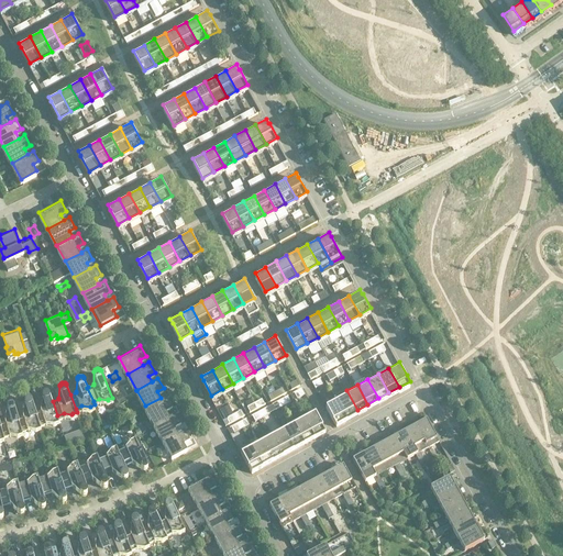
[(41,404),(35,407),(40,421),(46,419),(54,420),(55,420),(59,419),(57,415),(53,401),(50,391),(48,390),(48,389),(47,389),(46,389),(45,389),(44,389),(43,390),(43,391),(42,391),(41,403),(41,404)]
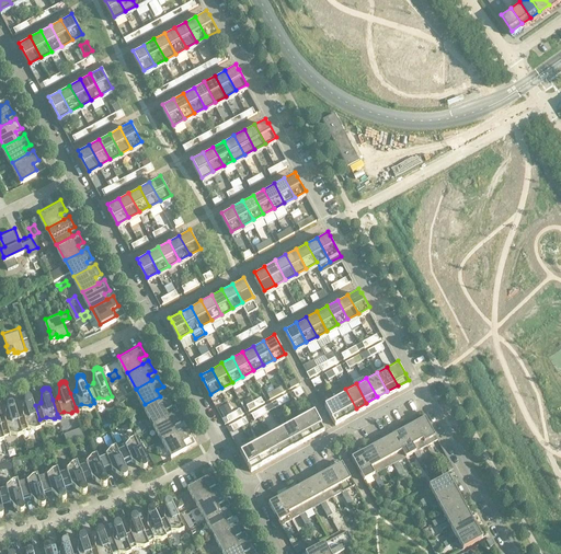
[(356,408),(345,389),(335,395),(345,414),(356,408)]
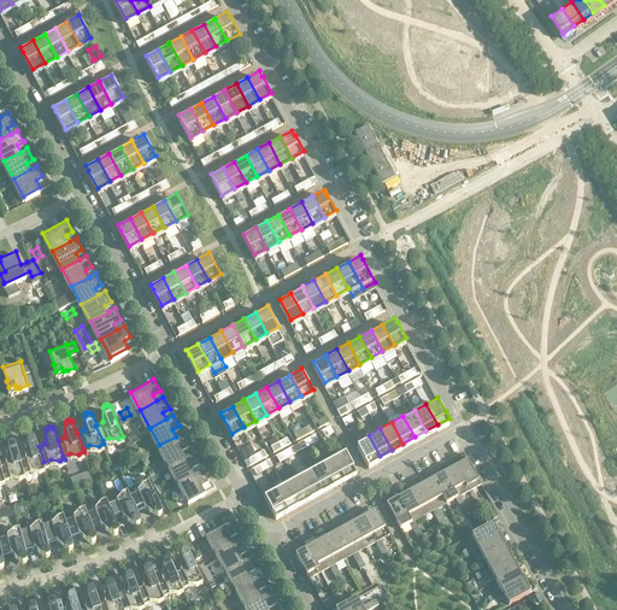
[(182,432),(176,437),(159,445),(169,463),(186,453),(182,447),(189,444),(182,432)]
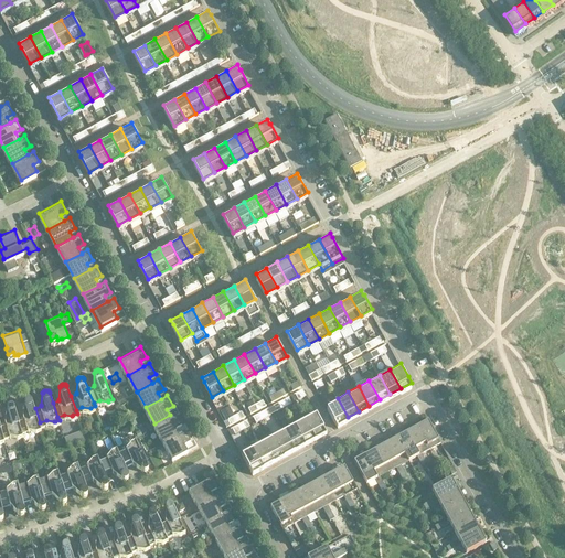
[(23,412),(17,414),(21,429),(28,427),(35,428),(36,428),(41,427),(40,422),(35,408),(32,398),(31,397),(30,397),(30,396),(29,396),(28,396),(27,397),(25,397),(25,398),(24,399),(23,410),(23,411),(23,412)]
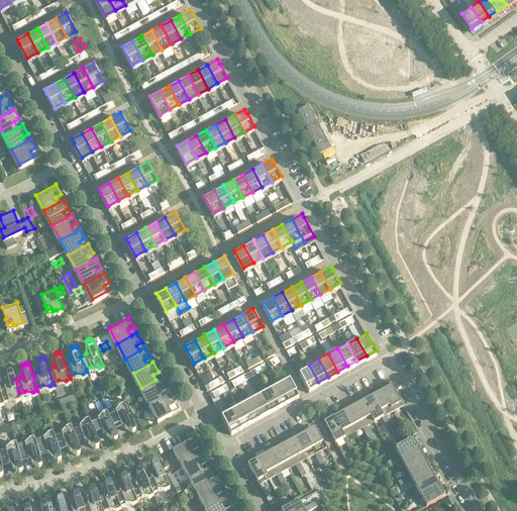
[(318,382),(309,365),(299,370),(305,382),(306,382),(309,387),(318,382)]
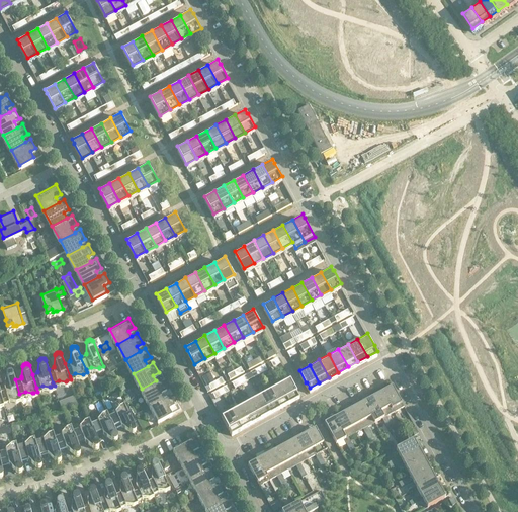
[(4,382),(0,384),(0,388),(3,398),(8,397),(16,398),(20,397),(19,394),(15,379),(13,370),(12,369),(11,369),(11,368),(9,368),(8,368),(8,369),(7,369),(7,370),(6,371),(4,381),(4,382)]
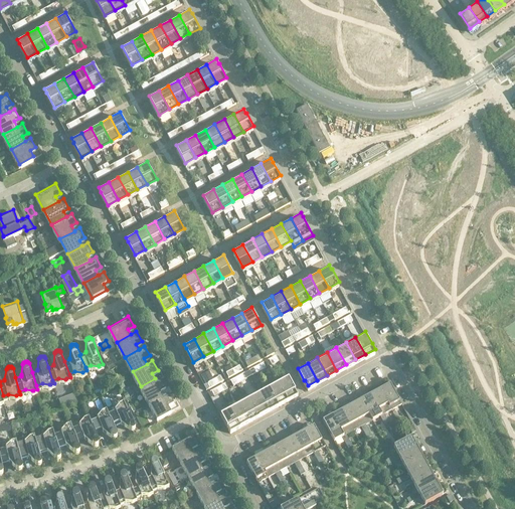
[(295,385),(288,373),(278,379),(288,396),(298,391),(295,385)]
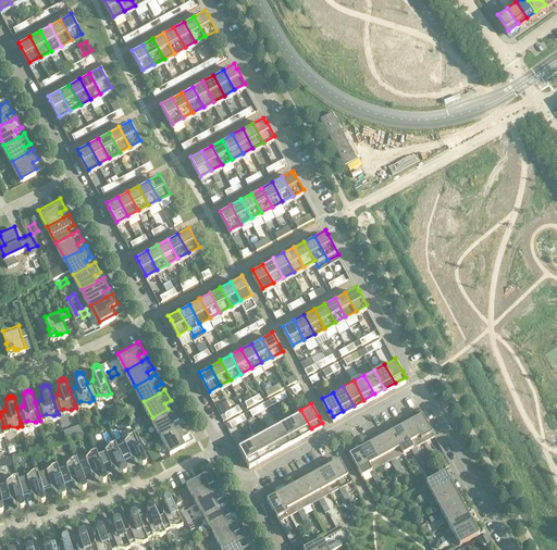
[(173,405),(168,409),(152,417),(161,434),(176,425),(176,424),(173,419),(180,415),(173,405)]
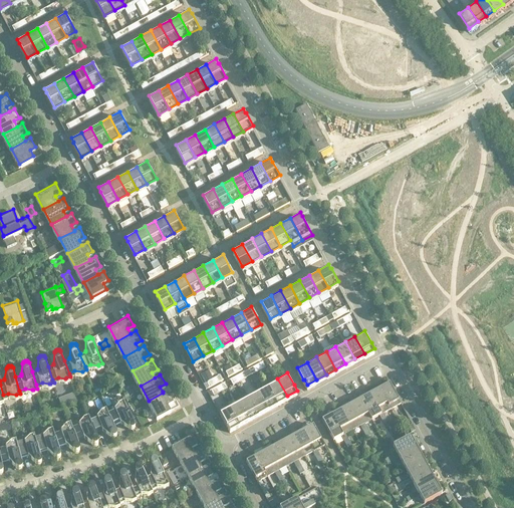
[(401,399),(389,377),(379,384),(391,404),(401,399)]
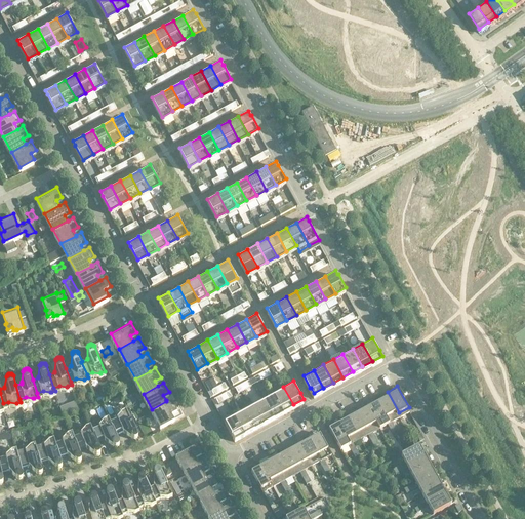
[(293,404),(283,387),(274,392),(283,409),(293,404)]
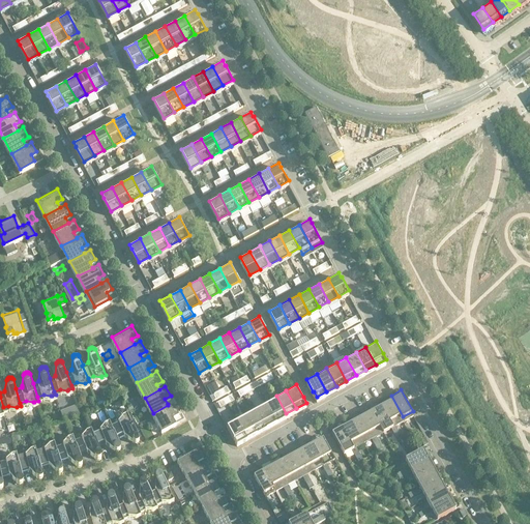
[(286,413),(276,396),(266,401),(276,419),(286,413)]
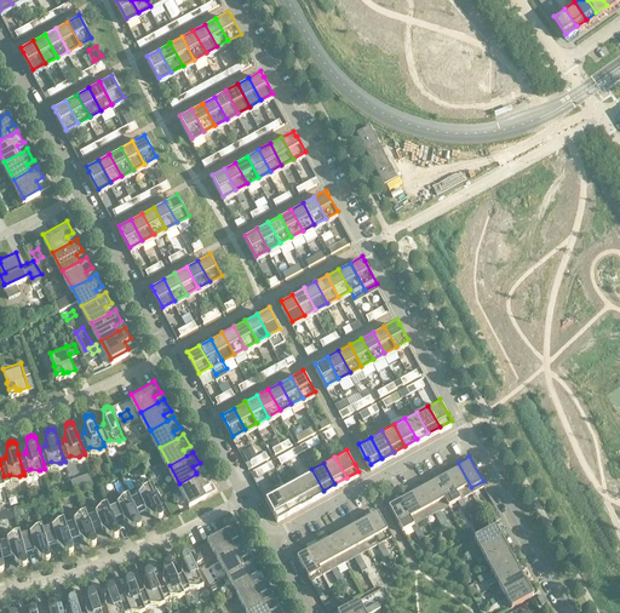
[(471,487),(458,463),(453,465),(453,463),(446,468),(460,494),(457,496),(461,502),(466,499),(463,492),(471,487)]
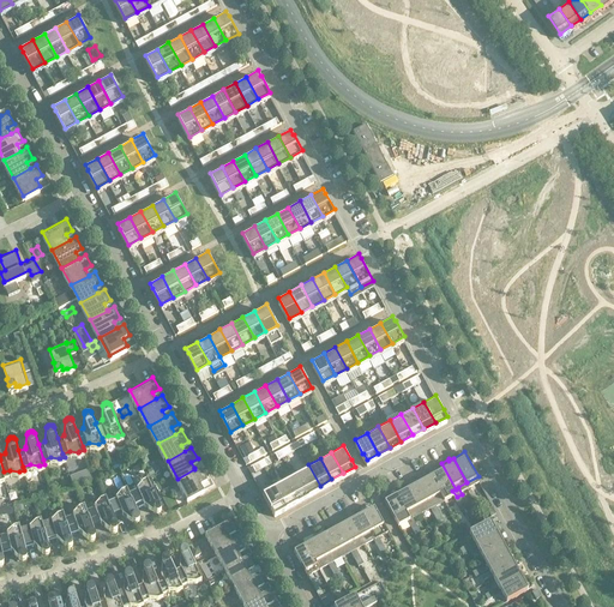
[(456,490),(441,463),(434,467),(434,468),(431,470),(444,496),(452,491),(456,490)]
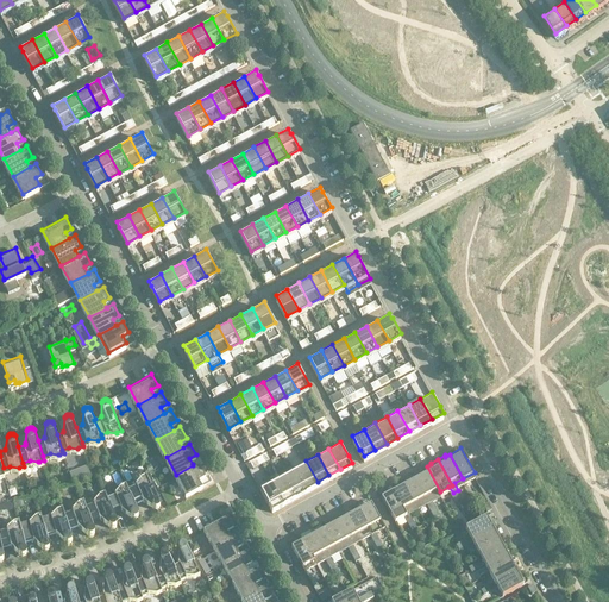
[(199,461),(193,464),(193,465),(176,475),(186,491),(202,483),(199,476),(205,472),(199,461)]
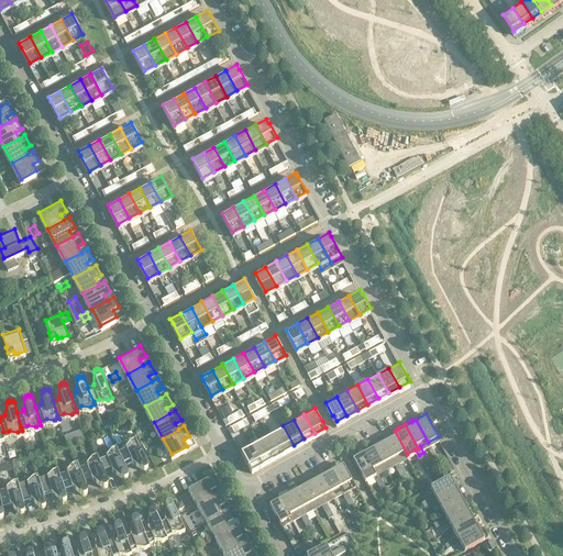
[(294,445),(283,425),(273,431),(283,451),(294,445)]
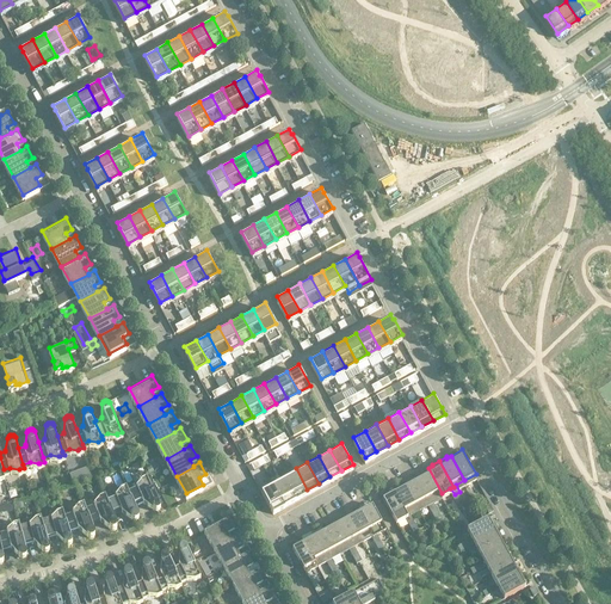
[(79,466),(71,468),(74,475),(81,473),(79,466)]
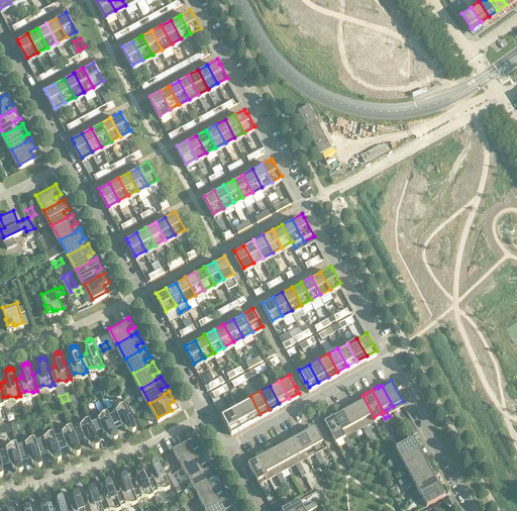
[(260,414),(250,396),(240,402),(250,419),(260,414)]
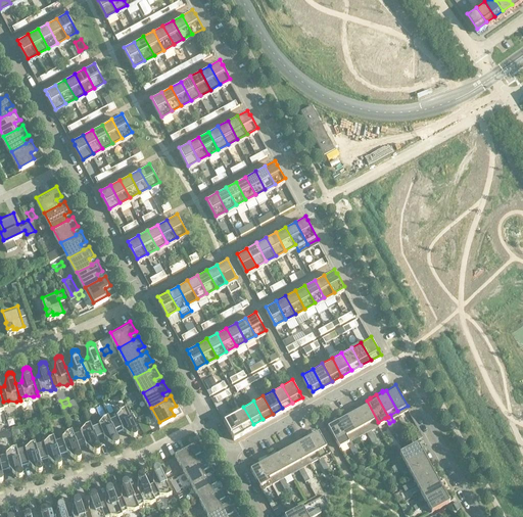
[(378,422),(367,401),(363,403),(363,402),(357,405),(369,427),(366,428),(370,434),(374,432),(371,426),(378,422)]
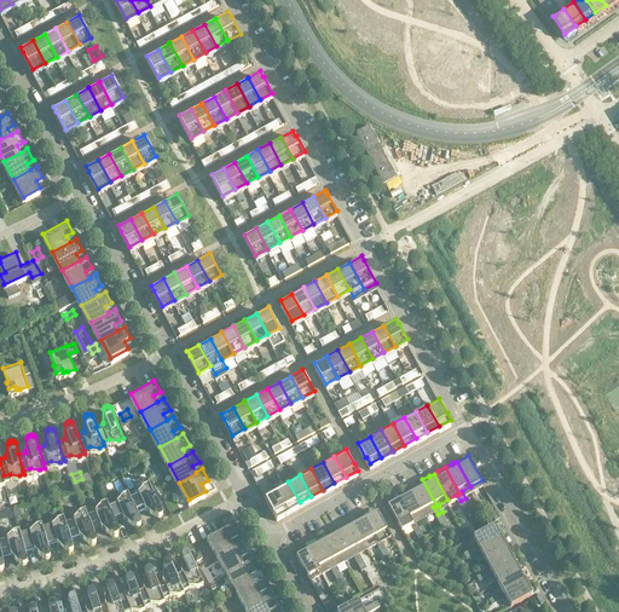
[(143,480),(138,488),(129,491),(136,507),(145,502),(145,503),(156,512),(157,512),(158,512),(160,512),(161,512),(161,511),(162,511),(162,509),(162,508),(162,507),(149,478),(144,480),(143,480)]
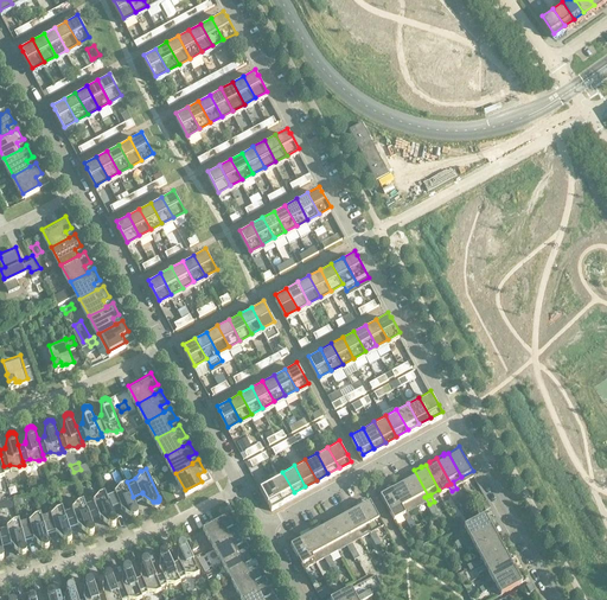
[(428,496),(414,470),(407,473),(407,474),(403,477),(416,502),(425,497),(428,496)]
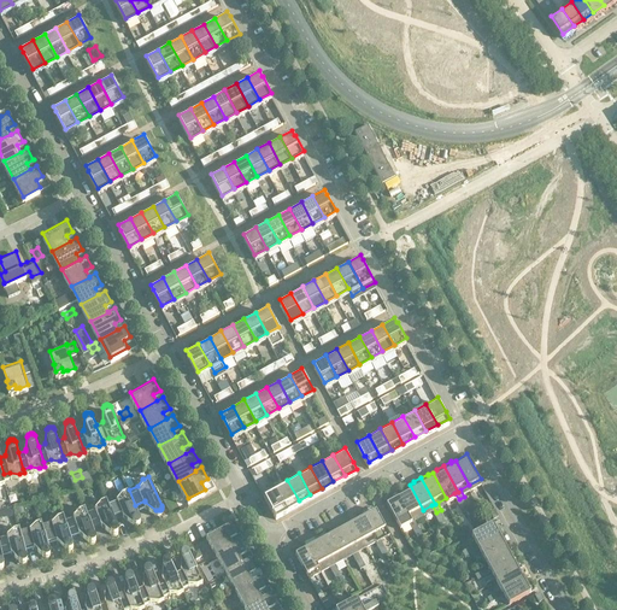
[(299,500),(287,480),(276,486),(287,506),(299,500)]
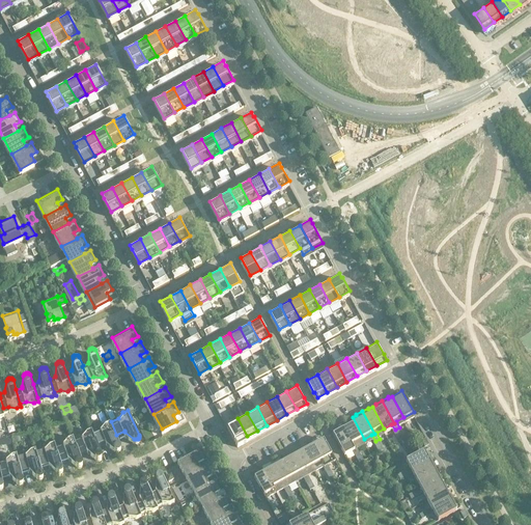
[(364,439),(353,417),(348,419),(348,418),(342,421),(355,444),(353,445),(356,451),(360,449),(357,443),(364,439)]
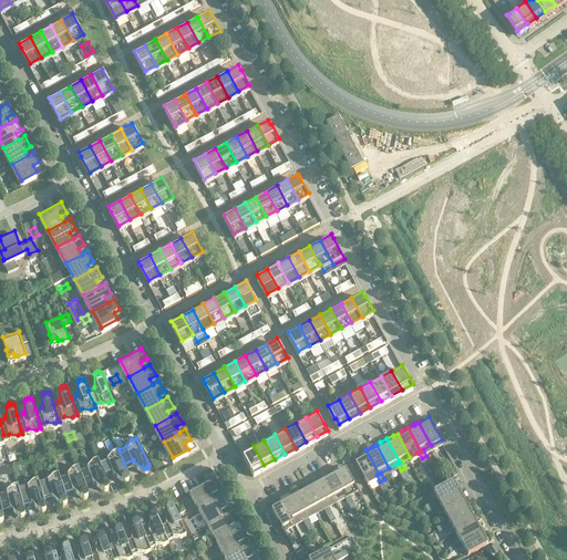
[(119,449),(116,446),(112,447),(112,448),(106,454),(99,457),(104,472),(113,468),(113,469),(123,477),(124,477),(125,478),(126,477),(127,477),(129,476),(129,475),(129,474),(129,473),(124,464),(119,449)]
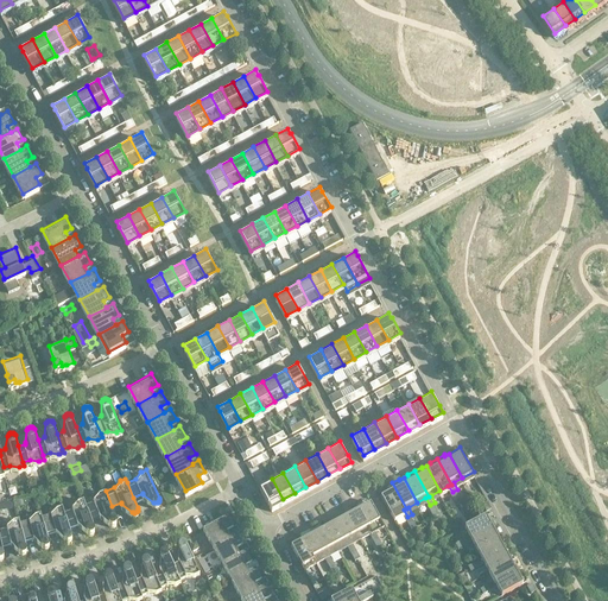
[(283,499),(272,479),(260,485),(267,499),(268,499),(271,506),(283,499)]
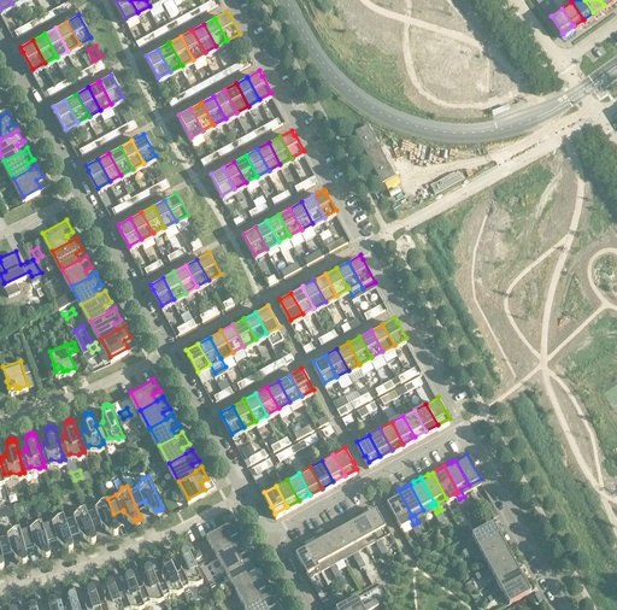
[(412,516),(398,490),(391,494),(391,496),(387,498),(400,523),(410,517),(412,516)]
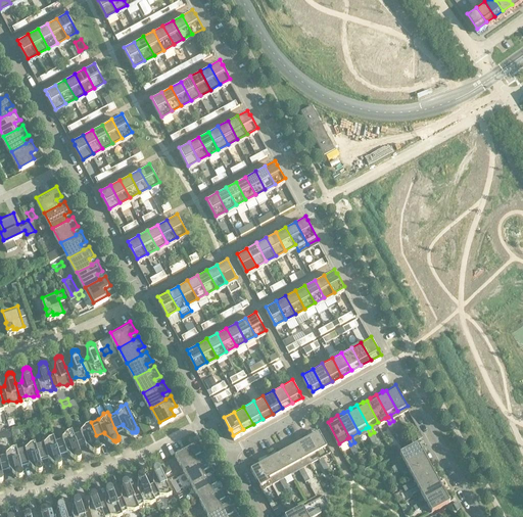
[(80,426),(73,429),(78,442),(85,439),(86,440),(94,448),(95,449),(96,449),(97,449),(98,449),(99,448),(99,447),(100,445),(100,444),(96,435),(91,422),(90,419),(86,420),(85,421),(80,426)]
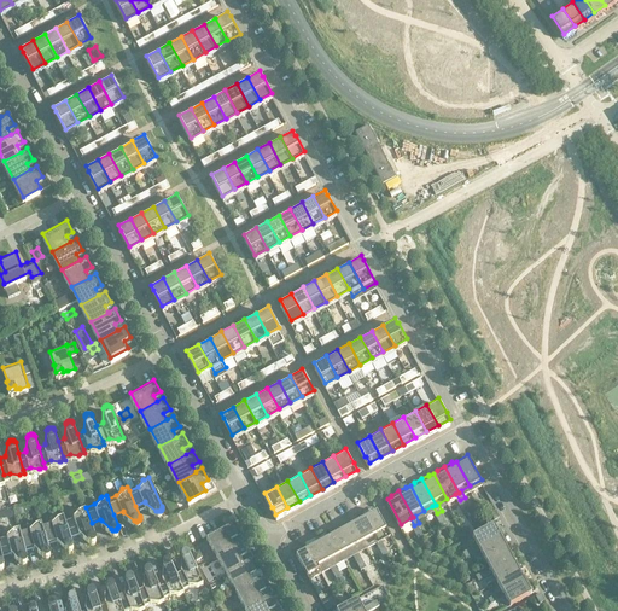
[(73,512),(64,515),(69,531),(79,528),(80,529),(89,537),(89,539),(91,539),(92,539),(93,539),(94,537),(95,536),(95,535),(95,534),(92,523),(86,507),(85,504),(80,505),(79,505),(73,512)]
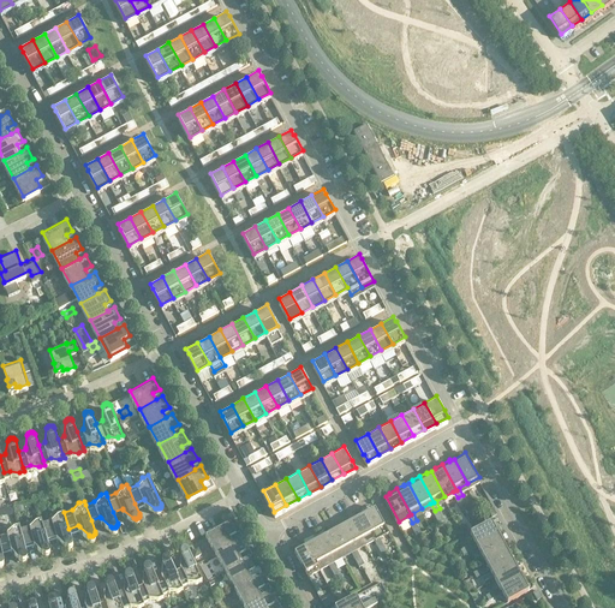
[(388,526),(375,502),(370,505),(369,504),(362,507),(376,534),(374,535),(377,542),(382,538),(378,532),(388,526)]
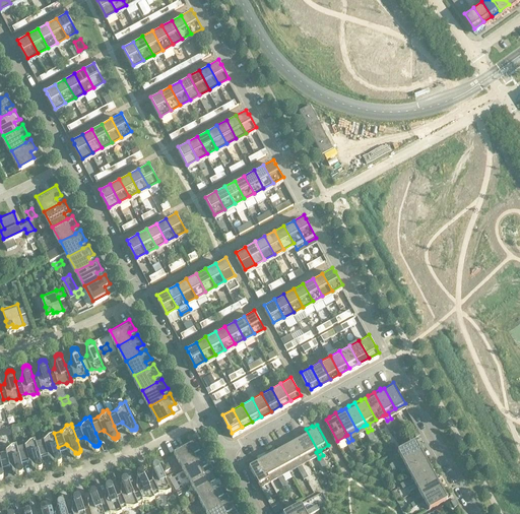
[(318,451),(306,429),(300,432),(301,433),(297,435),(309,456),(316,452),(318,451)]
